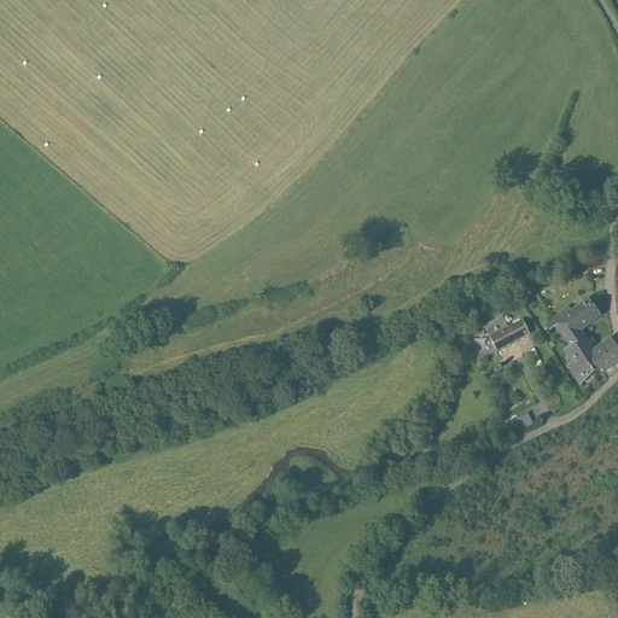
[(589,367),(599,360),(593,351),(579,332),(600,318),(587,299),(570,312),(567,307),(542,325),(548,332),(555,327),(570,348),(564,351),(572,363),(569,366),(581,382),(593,372),(589,367)]
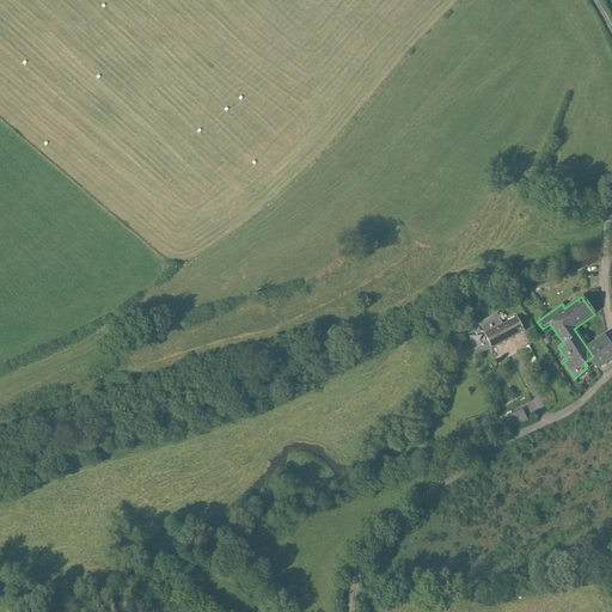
[(496,316),(479,324),(485,334),(502,325),(496,316)]
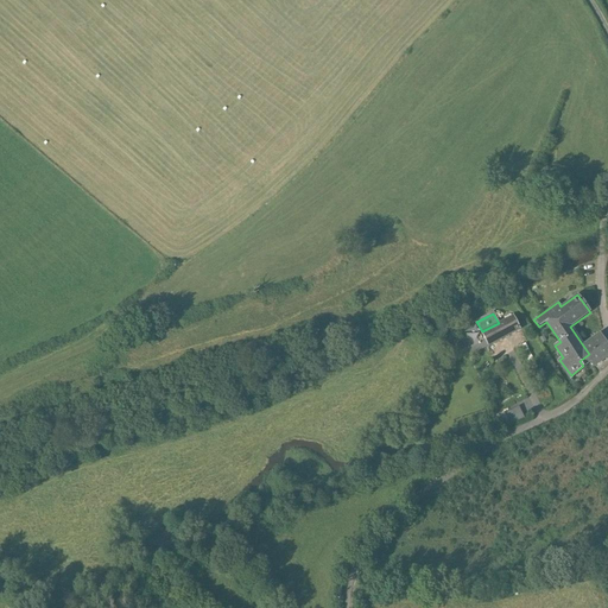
[(520,330),(513,316),(499,323),(482,331),(486,340),(488,346),(520,330)]
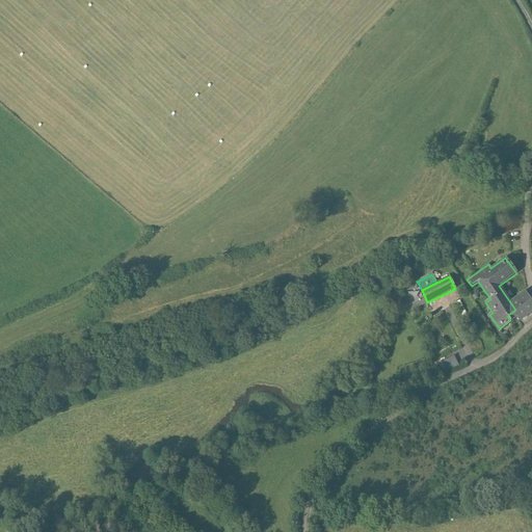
[(531,302),(525,292),(510,302),(515,310),(507,316),(510,320),(515,318),(519,322),(531,312),(531,302)]
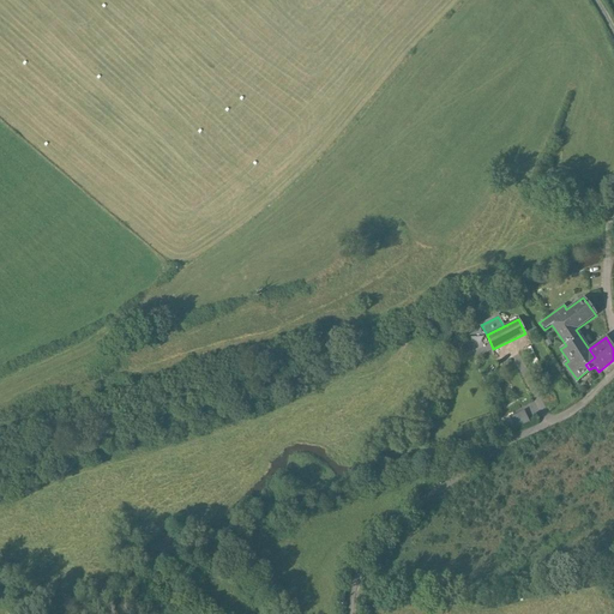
[(493,349),(491,343),(473,351),(475,357),(493,349)]
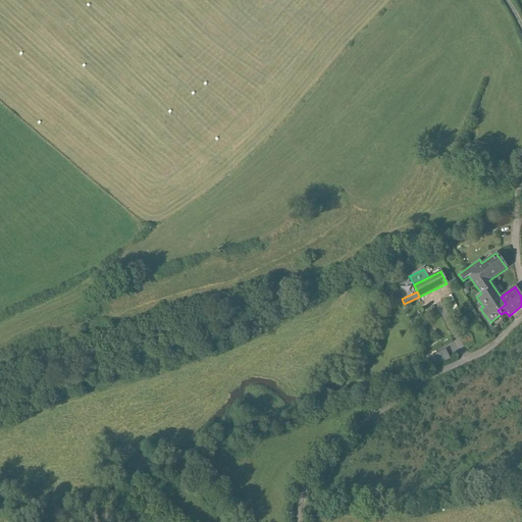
[(463,318),(459,310),(450,314),(454,323),(463,318)]
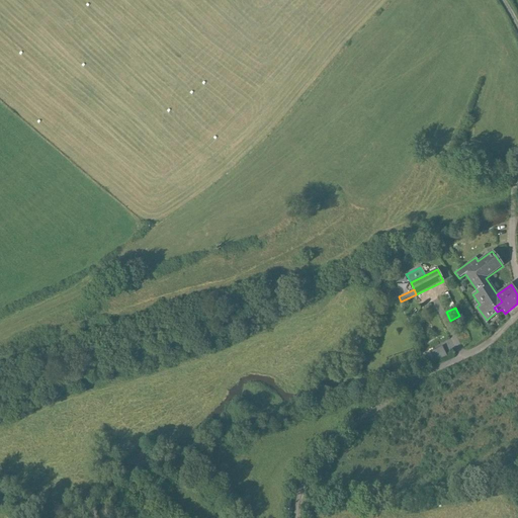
[(447,353),(442,344),(424,353),(429,362),(447,353)]
